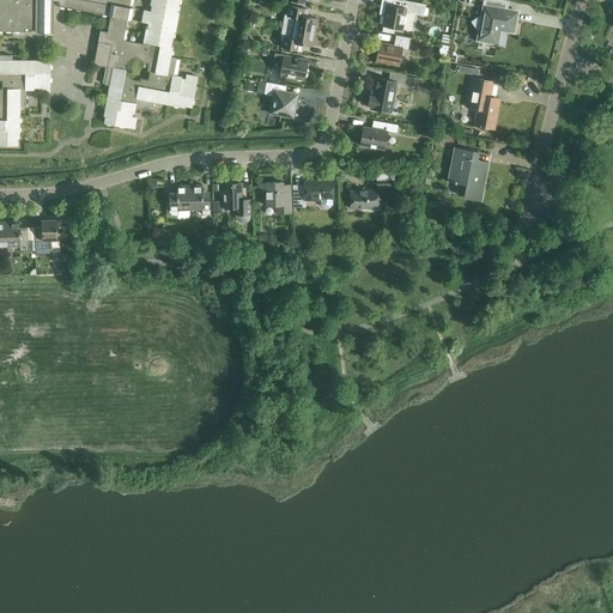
[(0,0),(0,144),(17,144),(17,138),(18,138),(19,114),(17,114),(17,107),(25,107),(25,90),(34,90),(34,87),(37,87),(37,92),(48,92),(48,61),(42,61),(42,60),(19,60),(19,61),(11,61),(11,55),(0,54),(0,30),(23,31),(23,28),(34,28),(34,31),(52,31),(52,0),(56,0),(58,6),(107,16),(110,16),(107,31),(99,30),(93,65),(108,67),(104,84),(110,85),(109,92),(107,92),(103,115),(104,115),(103,122),(134,128),(135,117),(131,116),(132,111),(134,111),(135,104),(152,107),(153,101),(162,102),(161,103),(183,107),(184,105),(192,107),(196,77),(186,74),(186,79),(181,79),(181,77),(173,76),(176,58),(170,58),(171,47),(170,47),(173,31),(175,32),(178,13),(176,12),(178,0),(0,0)]
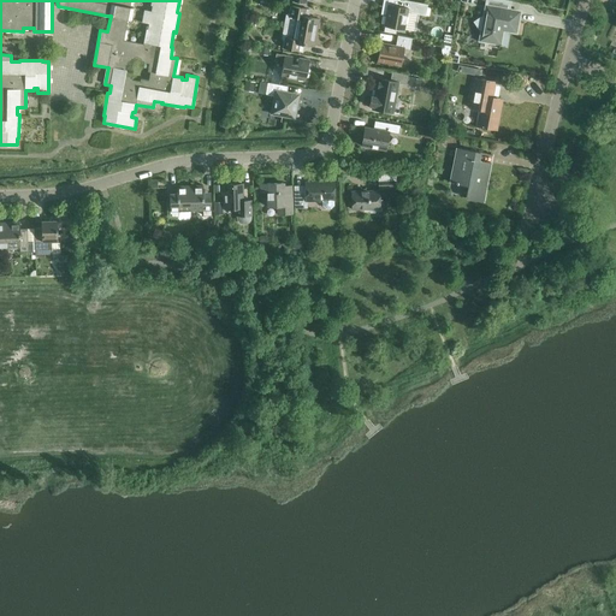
[(419,15),(425,16),(427,5),(403,0),(398,0),(398,6),(388,4),(384,25),(415,31),(419,15)]
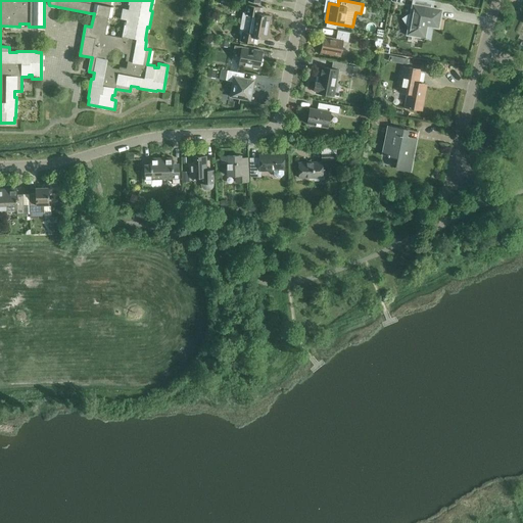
[(240,21),(269,27),(271,16),(262,14),(264,7),(246,4),(244,11),(242,13),(240,21)]
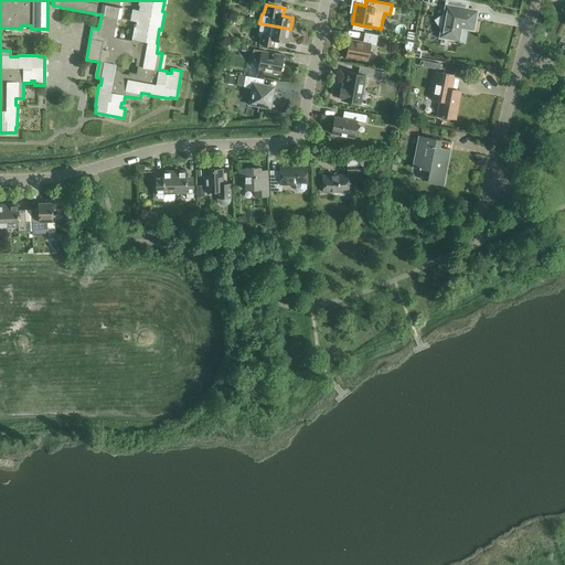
[(459,25),(471,28),(475,11),(446,6),(444,16),(440,14),(434,20),(438,27),(441,27),(440,35),(457,39),(459,25)]
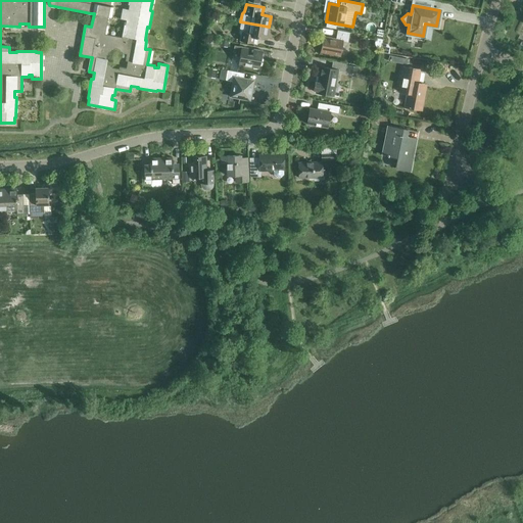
[(267,39),(269,27),(240,21),(239,31),(240,33),(239,40),(256,43),(257,37),(267,39)]
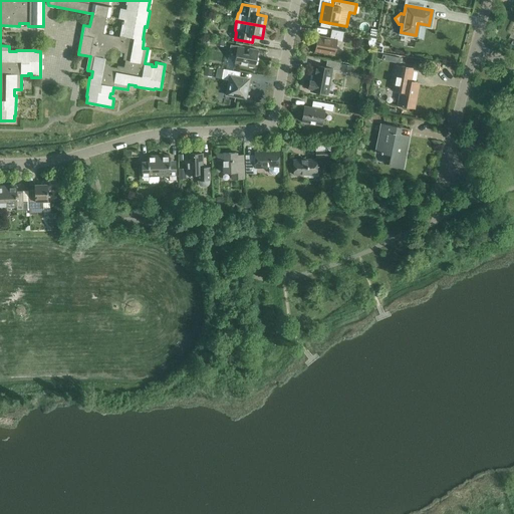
[(335,39),(341,40),(342,32),(331,30),(329,38),(317,36),(314,51),(332,54),(335,39)]
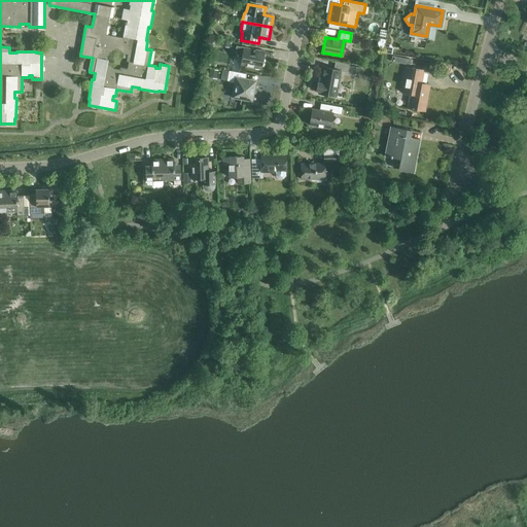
[(239,65),(261,69),(264,57),(248,54),(250,47),(236,45),(234,56),(240,57),(239,65)]
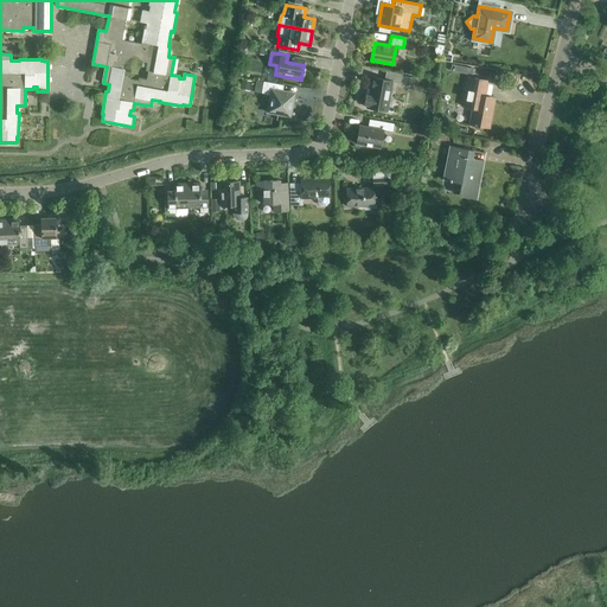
[(391,81),(400,82),(401,74),(384,70),(383,80),(371,77),(368,95),(365,94),(363,104),(366,104),(366,107),(387,110),(391,81)]
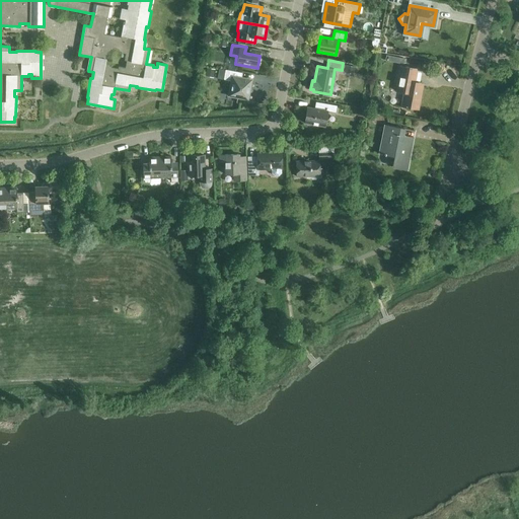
[(400,105),(418,108),(422,86),(414,85),(417,69),(399,66),(394,90),(402,92),(400,105)]
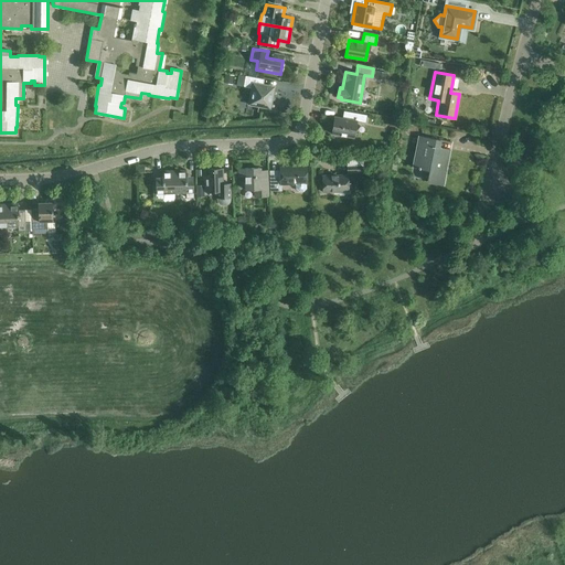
[(266,86),(265,88),(262,88),(263,80),(245,76),(243,87),(252,88),(249,100),(258,102),(257,105),(268,106),(270,96),(273,97),(274,87),(266,86)]
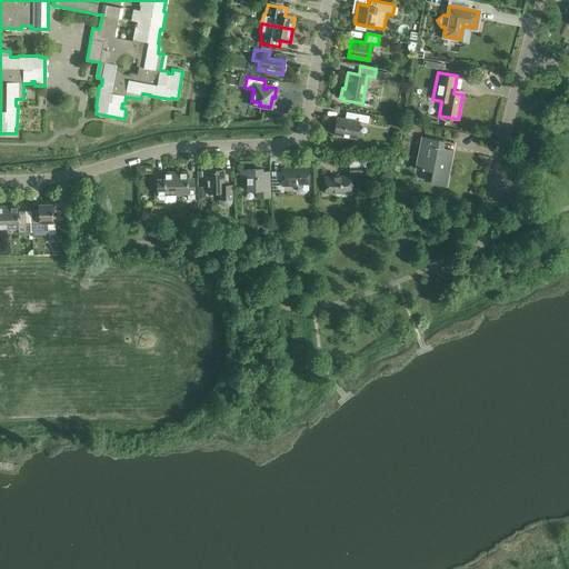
[(358,121),(367,122),(368,116),(353,112),(352,120),(337,117),(333,133),(355,138),(358,121)]
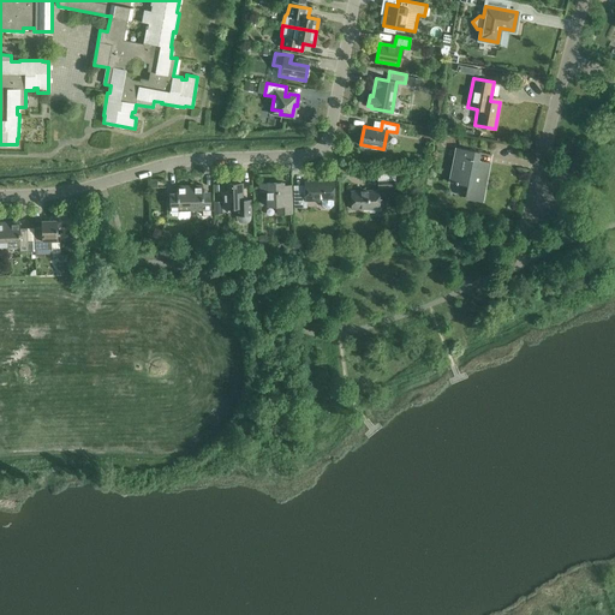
[(512,147),(509,136),(501,137),(502,148),(512,147)]
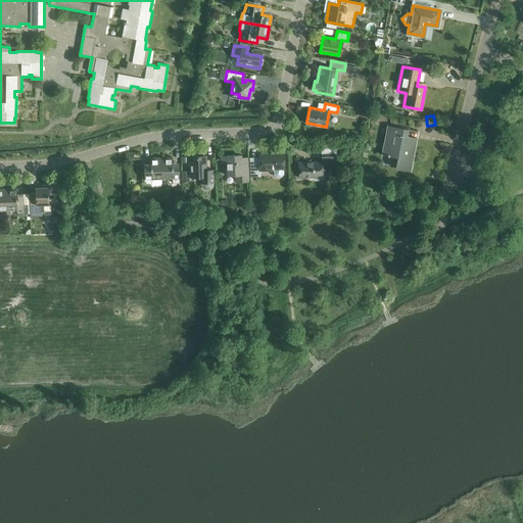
[(398,170),(410,172),(417,132),(387,126),(381,154),(400,158),(398,170)]
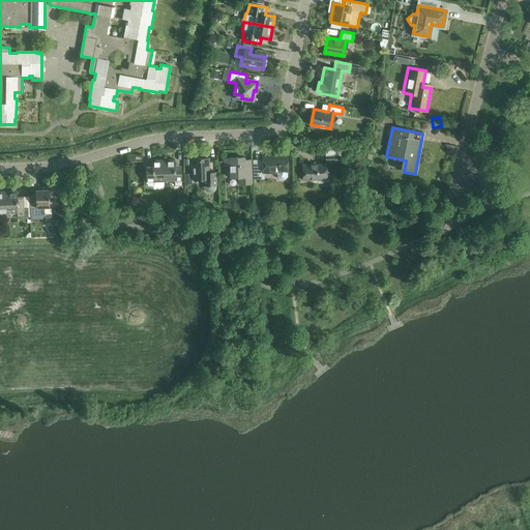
[(285,179),(288,176),(288,172),(289,172),(288,156),(262,156),(262,158),(253,159),(254,179),(263,178),(263,173),(276,172),(277,176),(281,179),(285,179)]
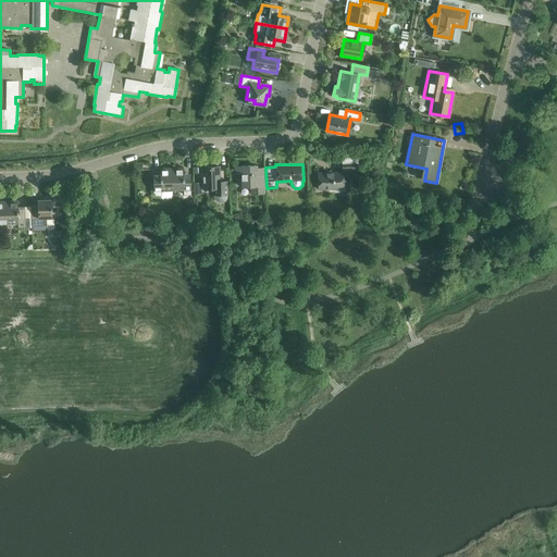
[(263,178),(257,178),(256,165),(234,166),(235,174),(242,174),(242,187),(250,187),(250,194),(263,193),(263,178)]
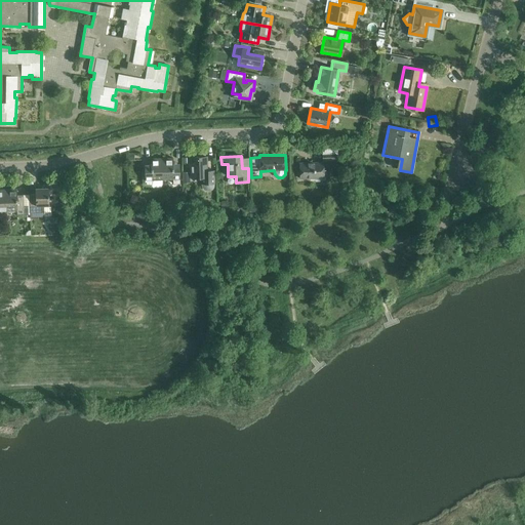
[(214,171),(207,171),(206,157),(190,157),(191,177),(201,177),(201,184),(201,186),(202,188),(204,190),(206,191),(208,191),(210,190),(212,189),(214,187),(214,185),(214,183),(214,171)]
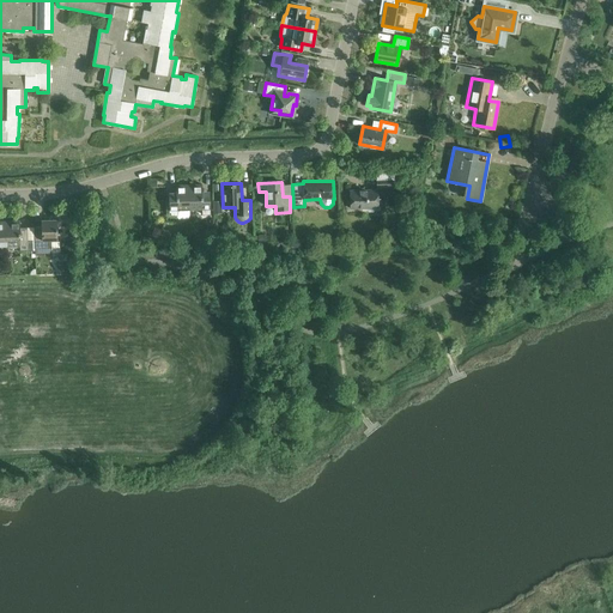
[(189,216),(189,210),(188,184),(175,186),(176,200),(169,200),(169,216),(176,216),(176,217),(178,218),(188,218),(189,216)]
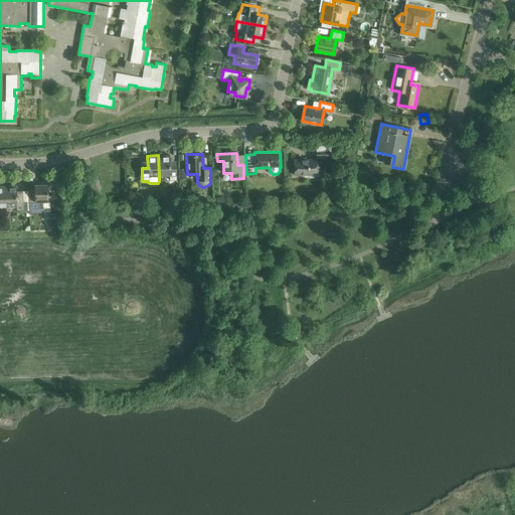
[(158,155),(159,176),(169,175),(170,180),(176,180),(175,167),(170,167),(169,155),(158,155)]
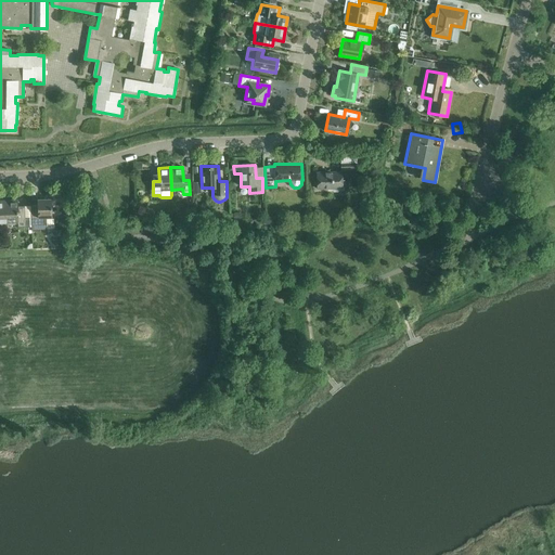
[(344,172),(341,172),(340,170),(317,171),(318,189),(341,188),(341,185),(345,185),(347,185),(349,183),(350,180),(350,178),(349,175),(347,173),(344,172)]
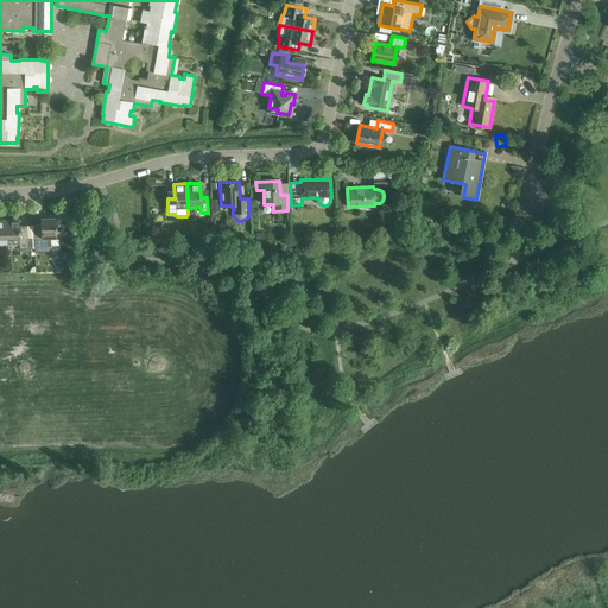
[(33,226),(35,246),(48,246),(48,238),(56,238),(55,217),(39,217),(39,225),(33,226)]
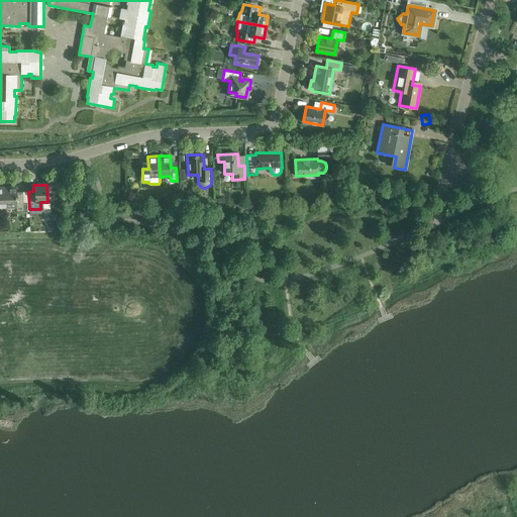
[(4,187),(5,207),(7,207),(7,208),(9,209),(13,209),(15,207),(16,207),(16,211),(22,211),(22,198),(15,198),(15,186),(4,187)]
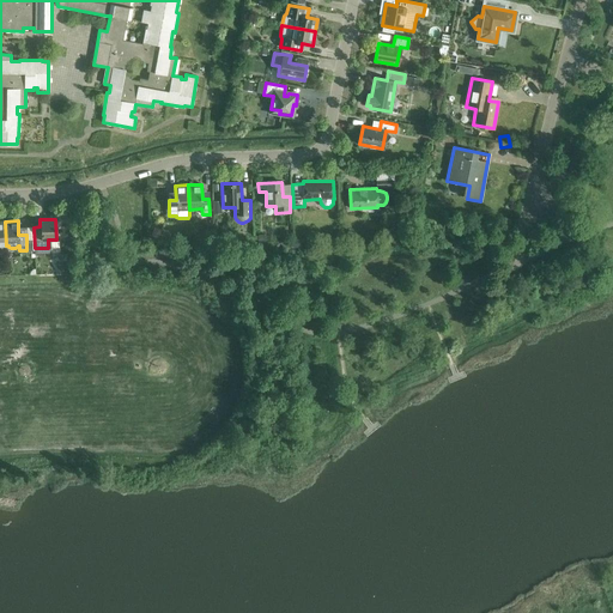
All buildings are outlined.
